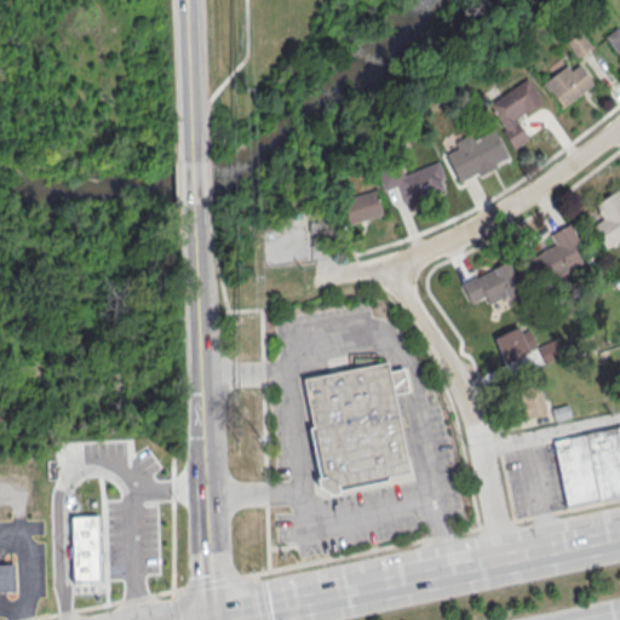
[(619,57),(604,38),(615,28),(618,30),(619,28),(619,57)]
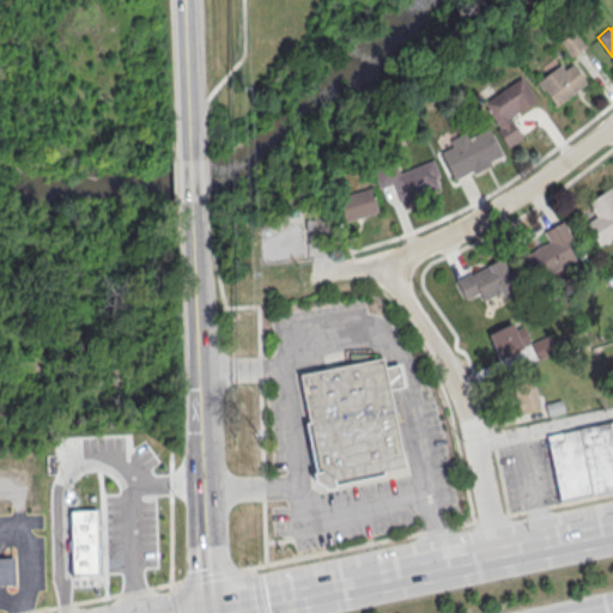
[(536,82),(556,105),(586,83),(571,64),(564,70),(559,64),(536,82)]
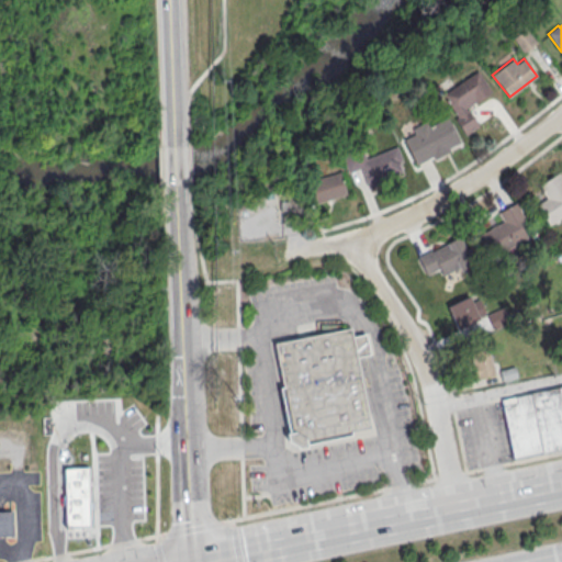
[(464,134),(479,126),(467,107),(491,91),(478,70),(440,93),(464,134)]
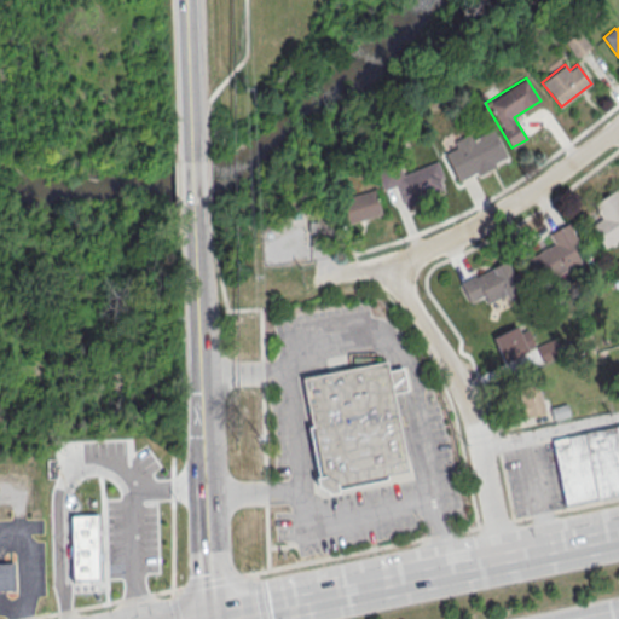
[(508,158),(491,125),(453,144),(455,148),(444,152),(460,183),(508,158)]
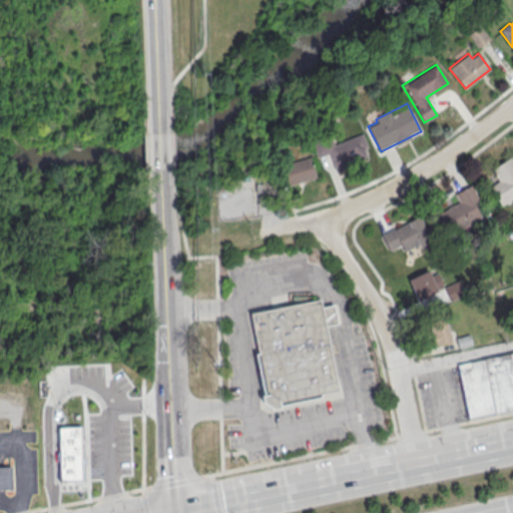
[(333,144),(332,140),(315,146),(319,156),(329,153),(335,169),(369,156),(361,134),(333,144)]
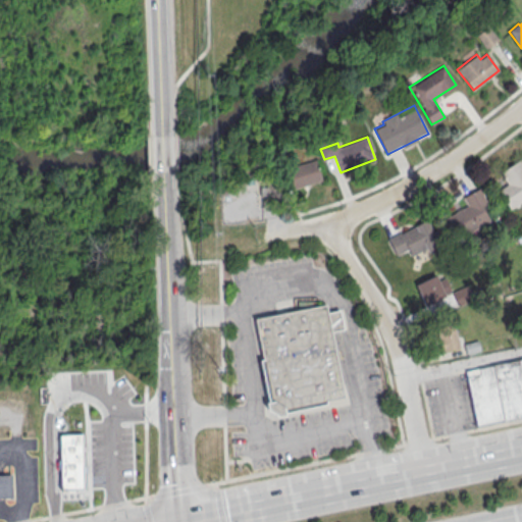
[(506,183),(497,188),(509,208),(521,201),(521,202),(521,161),(521,159),(500,171),(506,183)]
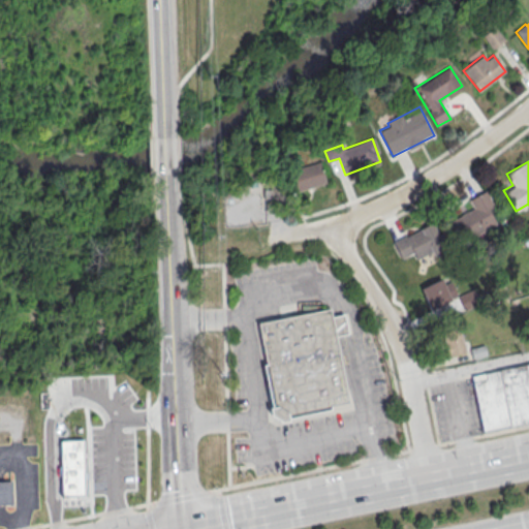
[(289,168),(292,189),(324,184),(320,163),(289,168)]
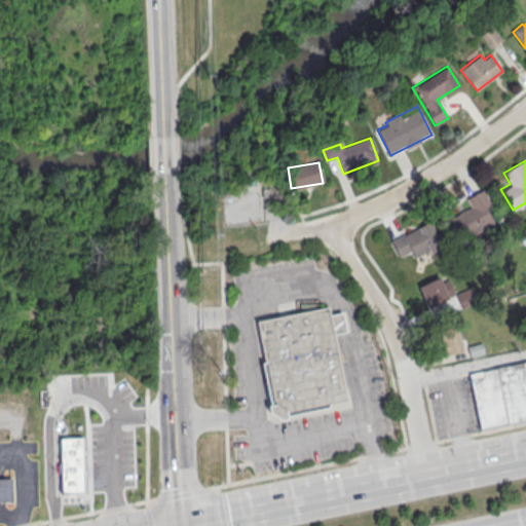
[(471,208),(453,216),(461,235),(496,218),(483,190),(466,198),(471,208)]
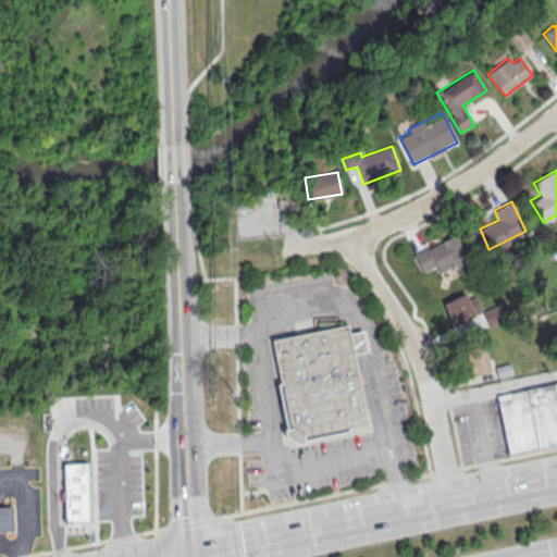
[(415,252),(424,279),(468,260),(457,235),(415,252)]
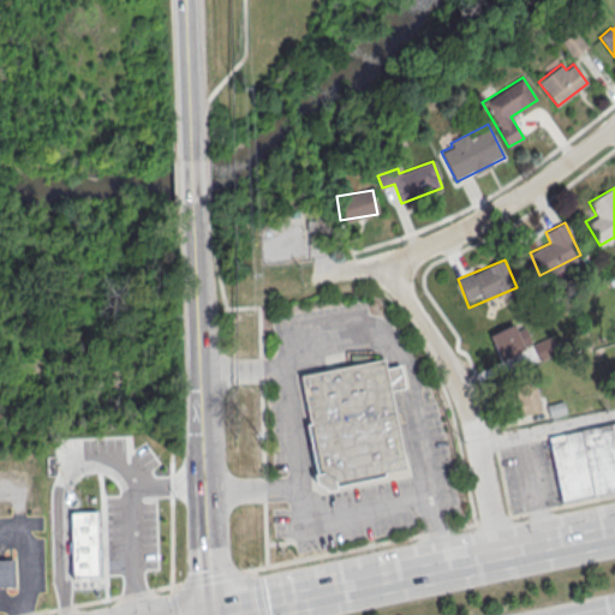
[(531,347),(520,321),(489,333),(500,359),(531,347)]
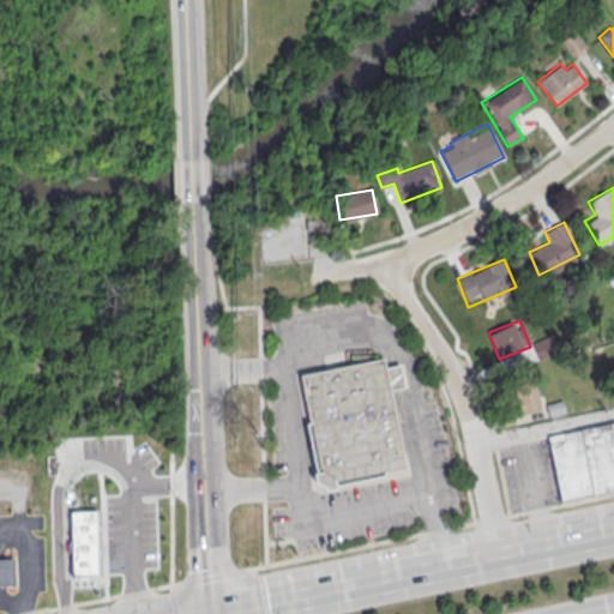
[(299,374),(383,357),(385,368),(397,365),(402,389),(390,391),(405,467),(383,471),(384,474),(333,485),(335,488),(327,489),(314,482),(313,473),(315,471),(306,423),(309,423),(299,374)]
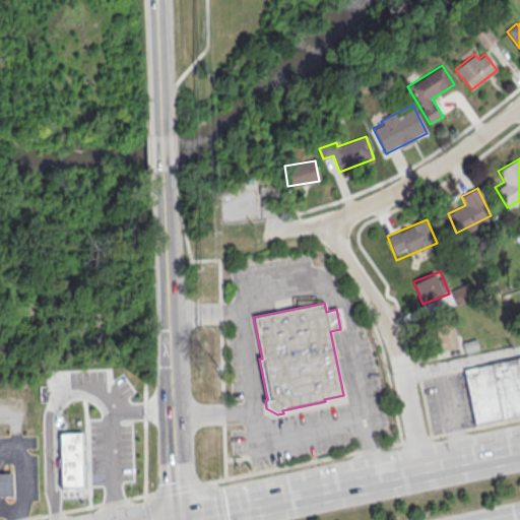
[(458,345),(453,327),(436,331),(440,350),(458,345)]
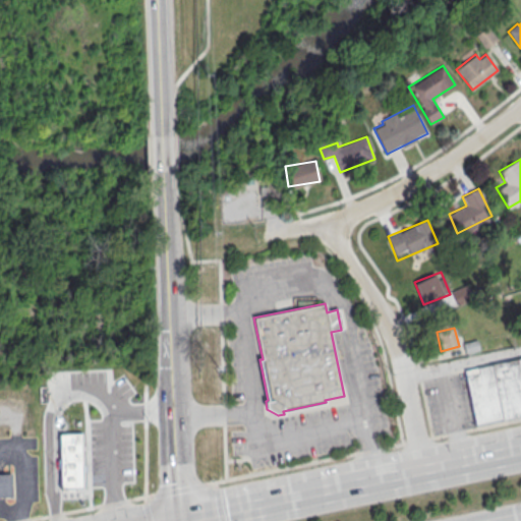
[(478,350),(477,340),(463,342),(465,352),(478,350)]
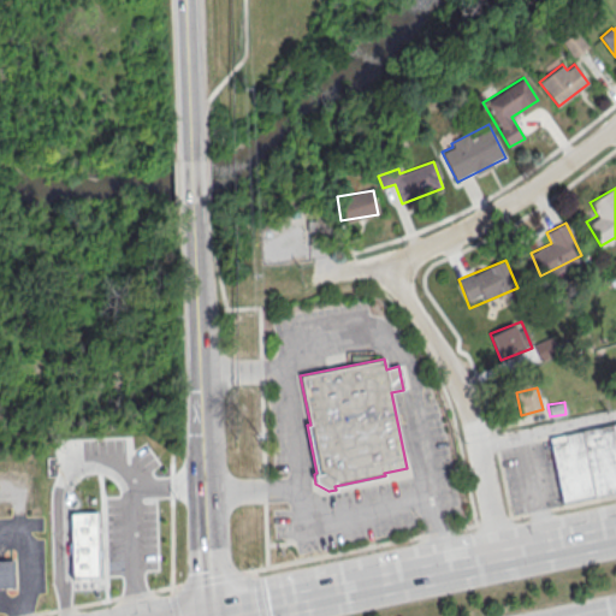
[(548,438),(615,422),(615,491),(562,503),(548,438)]
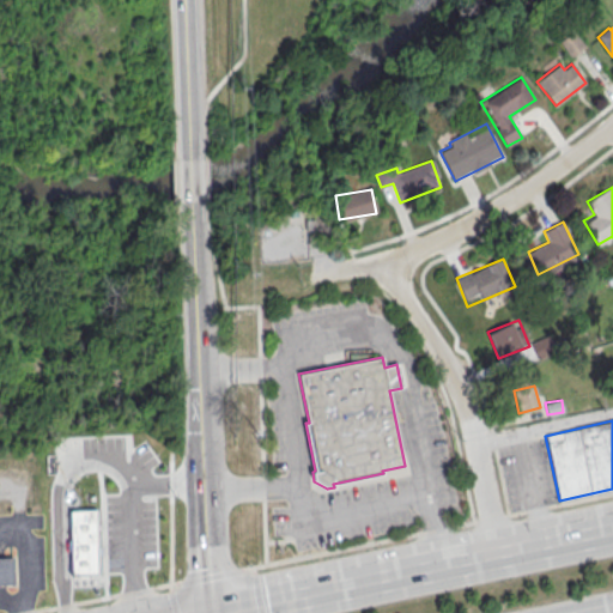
[(67,511),(98,510),(99,545),(95,545),(96,569),(72,569),(71,544),(68,544),(67,511)]
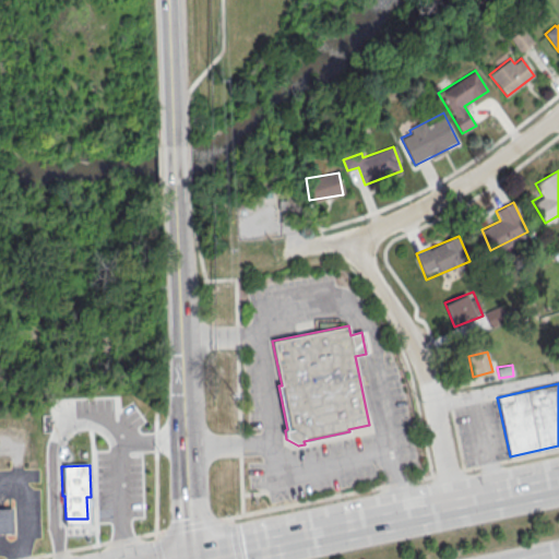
[(0,509),(12,509),(13,532),(0,532),(0,509)]
